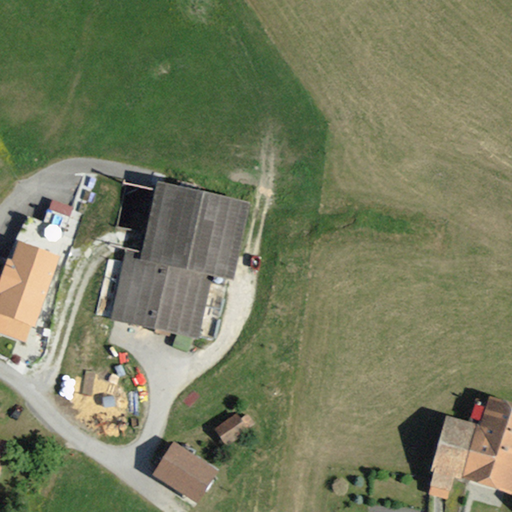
[(249,204),(158,185),(144,252),(123,247),(108,318),(200,337),(214,271),(234,275),(249,204)]
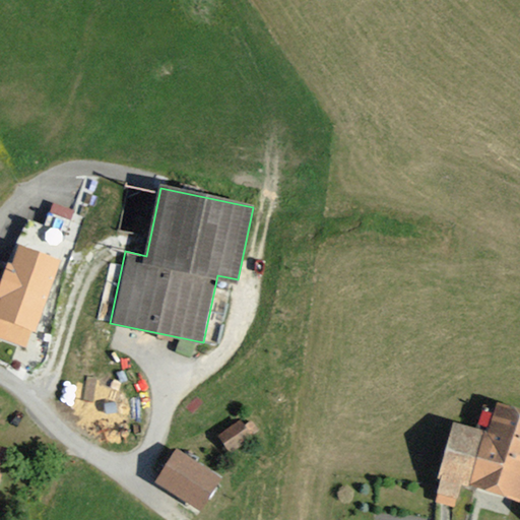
[(61,261),(18,246),(12,263),(8,261),(0,282),(0,337),(25,346),(31,330),(35,331),(61,261)]
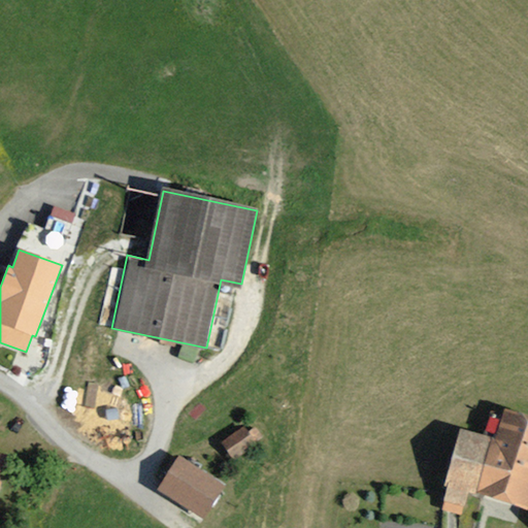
[(496,442),(459,431),(435,507),(463,516),(470,493),(526,510),(527,504),(527,417),(505,410),(496,442)]
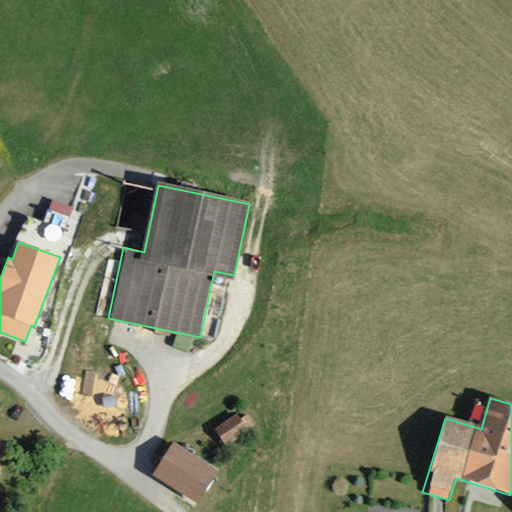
[(236,413),(214,430),(227,446),(249,430),(236,413)]
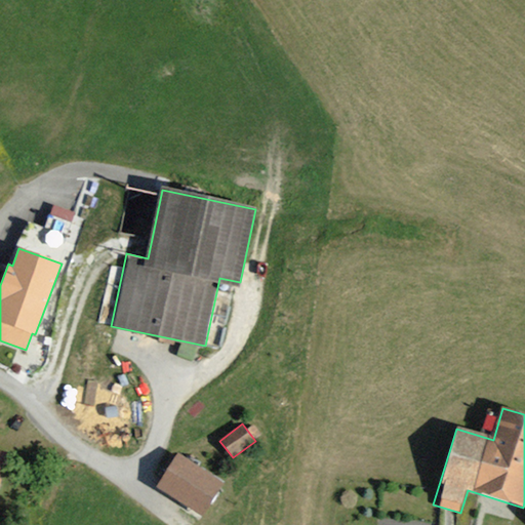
[(225,478),(174,450),(154,486),(204,514),(225,478)]
